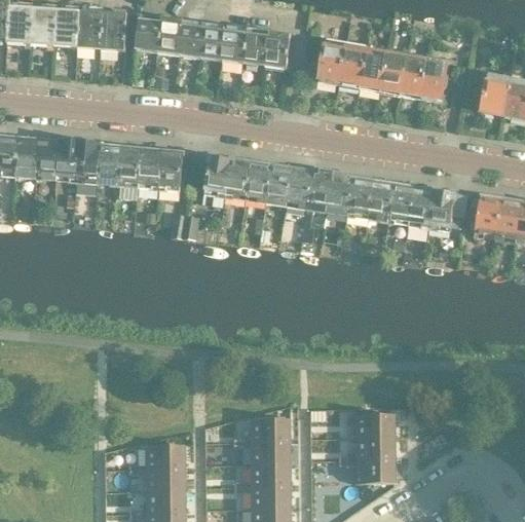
[(10,1),(0,0),(0,37),(6,38),(8,5),(10,5),(10,1)]
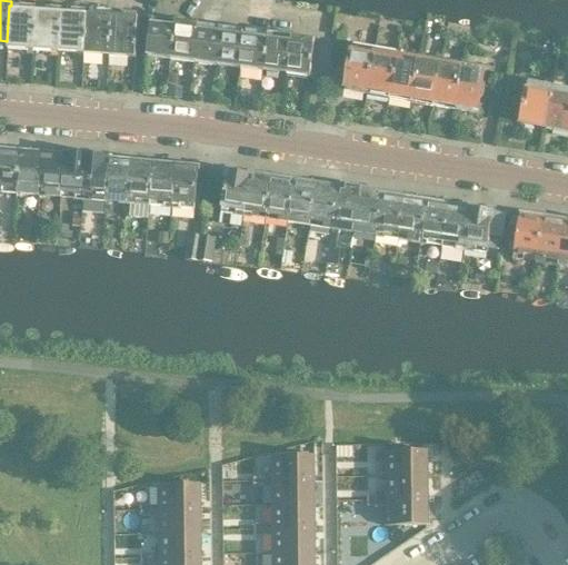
[(33,8),(11,6),(9,6),(7,41),(6,46),(31,48),(33,8)]
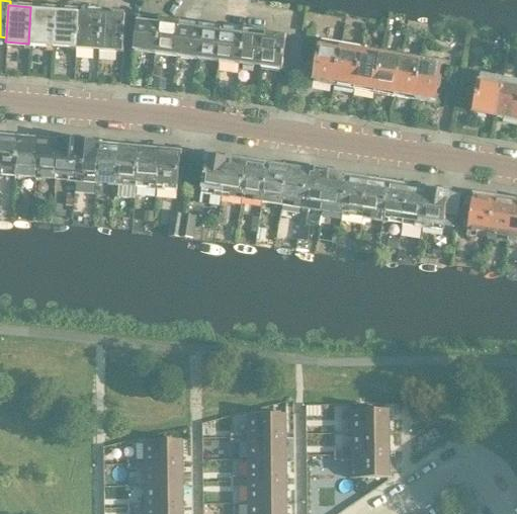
[(55,8),(30,7),(28,44),(52,45),(55,8)]
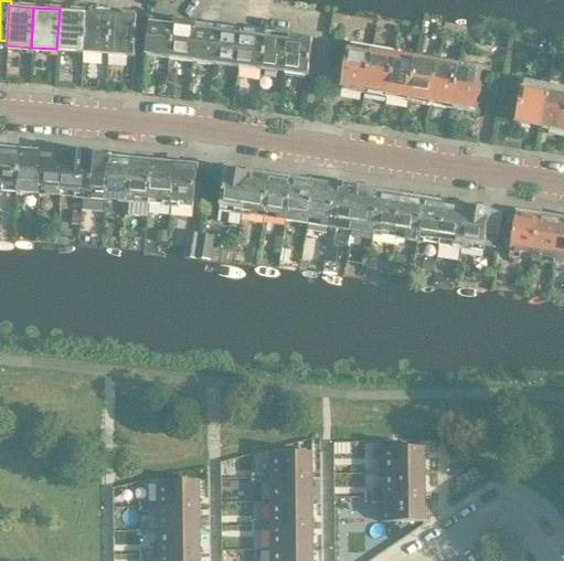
[(85,11),(60,9),(56,49),(82,51),(85,11)]
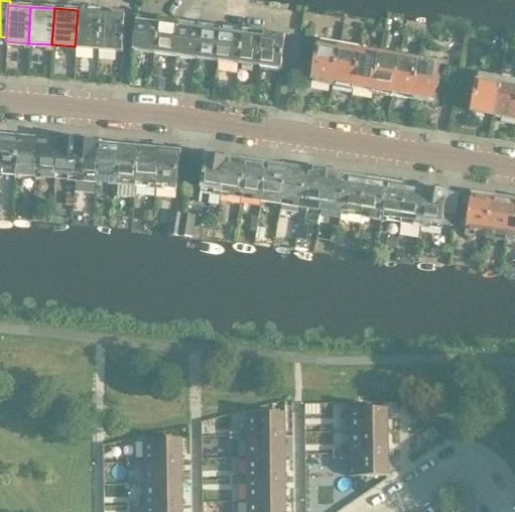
[(101,11),(78,10),(75,46),(98,47),(101,11)]
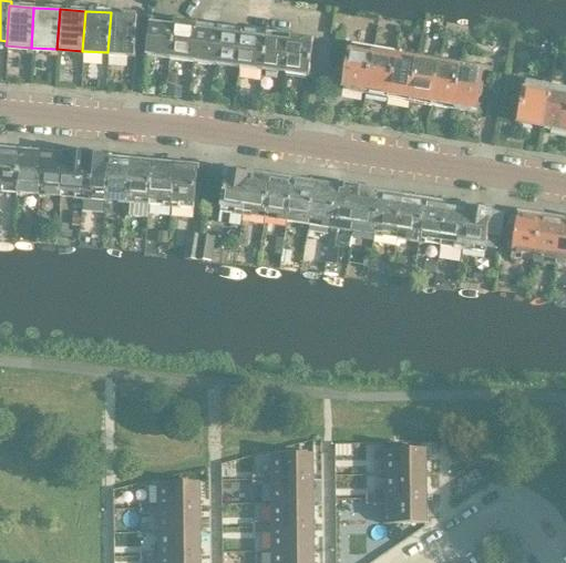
[(136,14),(111,12),(107,52),(134,54),(136,14)]
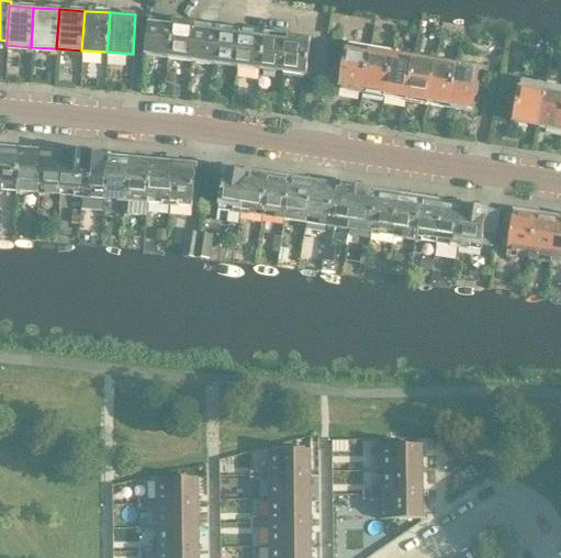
[(144,53),(167,55),(172,18),(148,15),(144,53)]
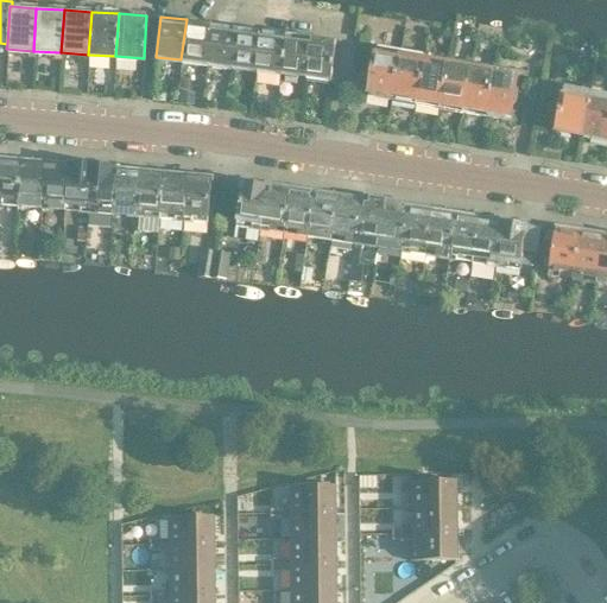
[(210,23),(187,19),(181,59),(206,63),(210,23)]
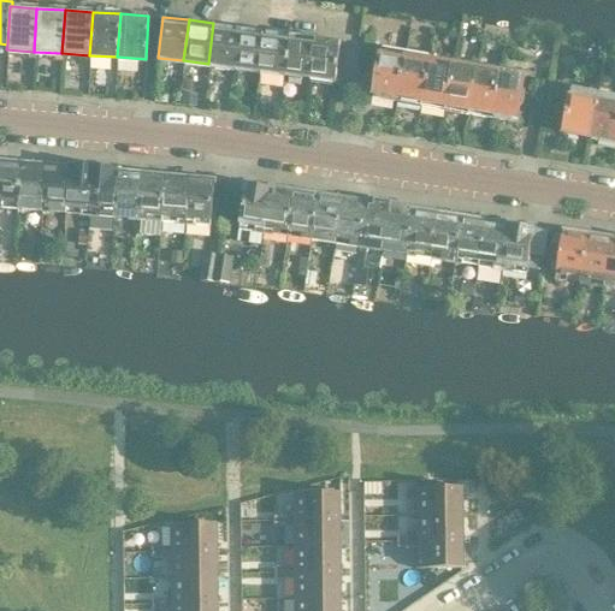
[(238,27),(213,23),(208,64),(234,67),(238,27)]
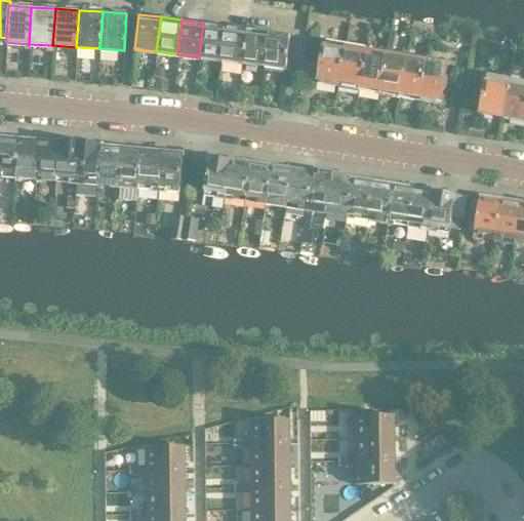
[(225,26),(203,23),(199,57),(219,61),(225,26)]
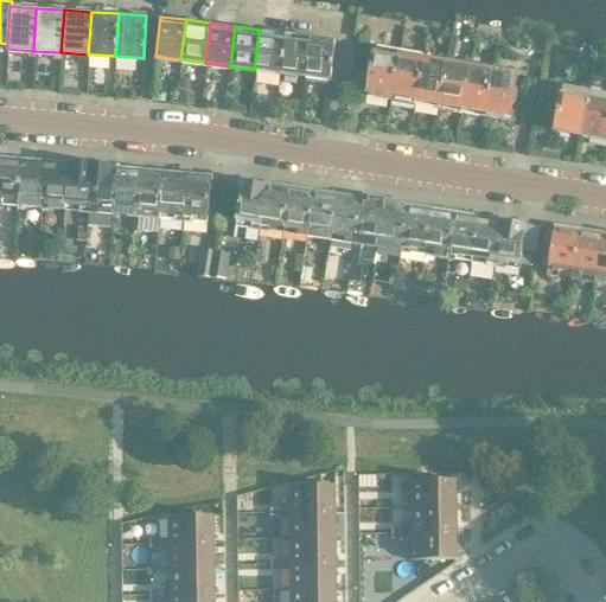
[(284,32),(260,30),(254,70),(279,72),(284,32)]
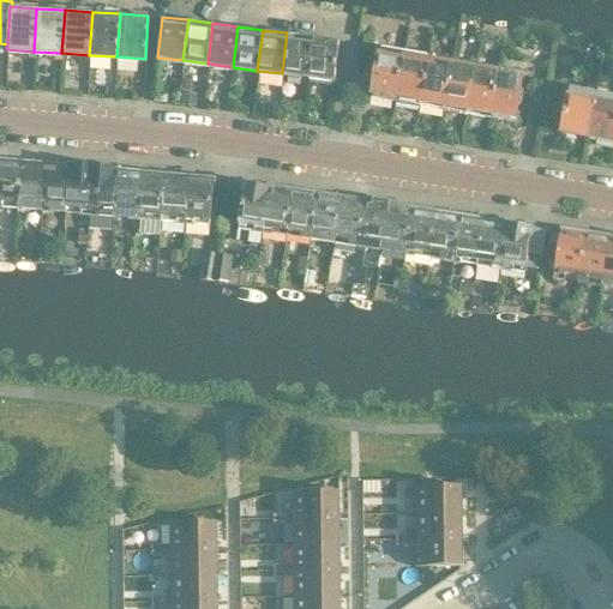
[(313,36),(287,32),(282,73),(308,77),(313,36)]
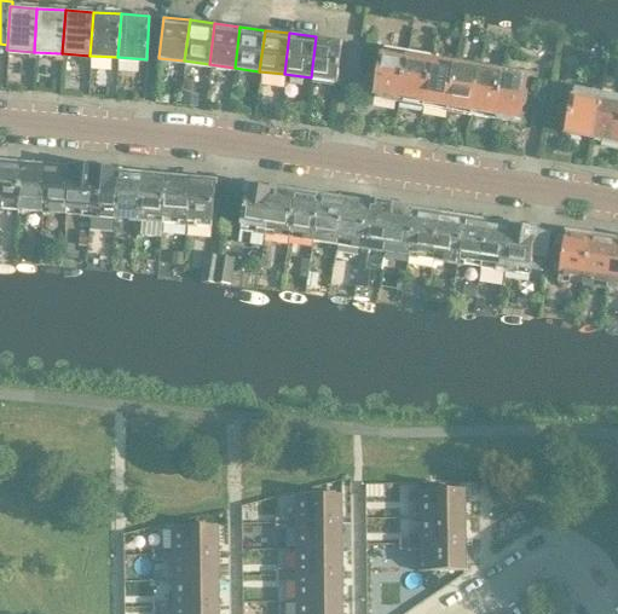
[(341,40),(316,36),(311,77),(336,81),(341,40)]
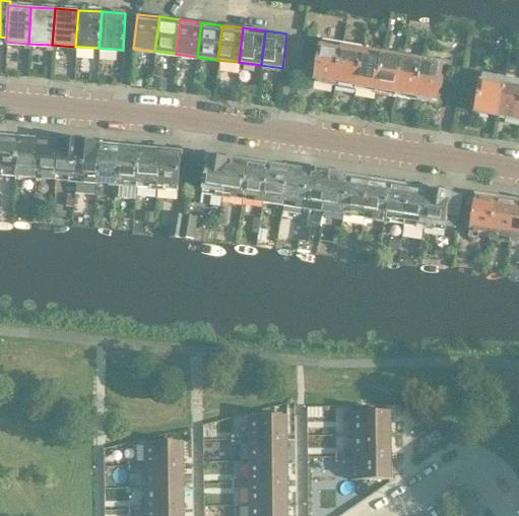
[(333,80),(334,81),(340,45),(321,41),(318,53),(316,55),(314,64),(316,66),(314,77),(319,78),(321,81),(330,82),(333,80)]
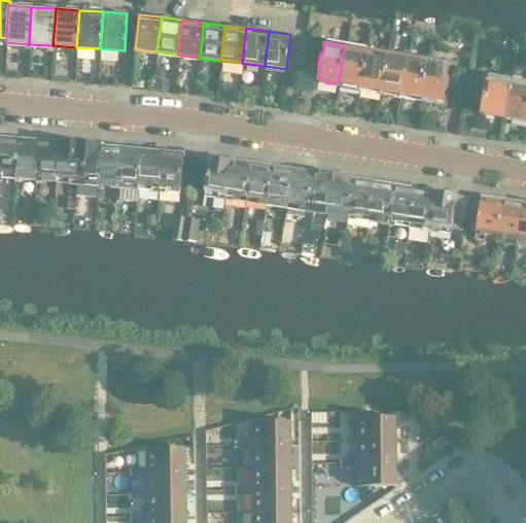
[(364,48),(345,45),(339,82),(341,82),(343,85),(352,86),(354,84),(358,85),(364,48)]
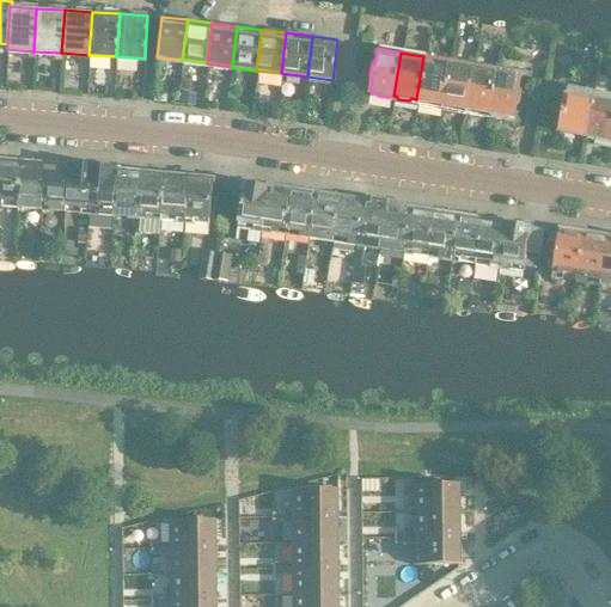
[(446,60),(423,56),(416,99),(420,100),(422,103),(433,105),(435,103),(439,103),(446,60)]
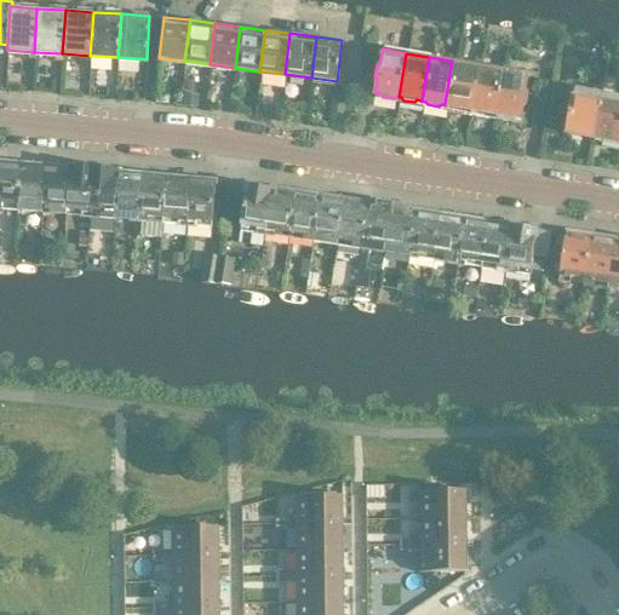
[(476,65),(452,61),(445,104),(450,105),(452,108),(462,110),(465,108),(469,109),(476,65)]
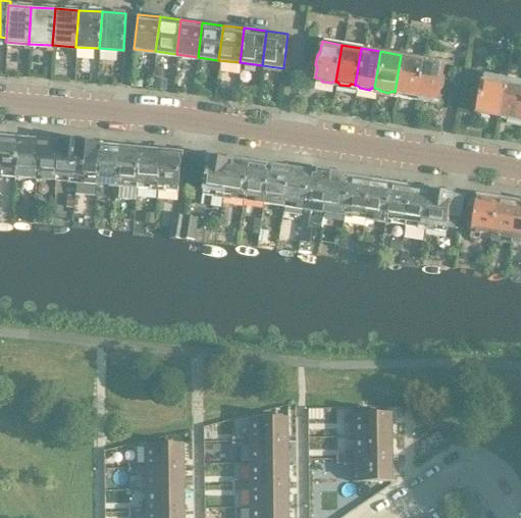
[(421,58),(401,55),(395,92),(399,92),(400,95),(409,96),(412,95),(415,95),(421,58)]
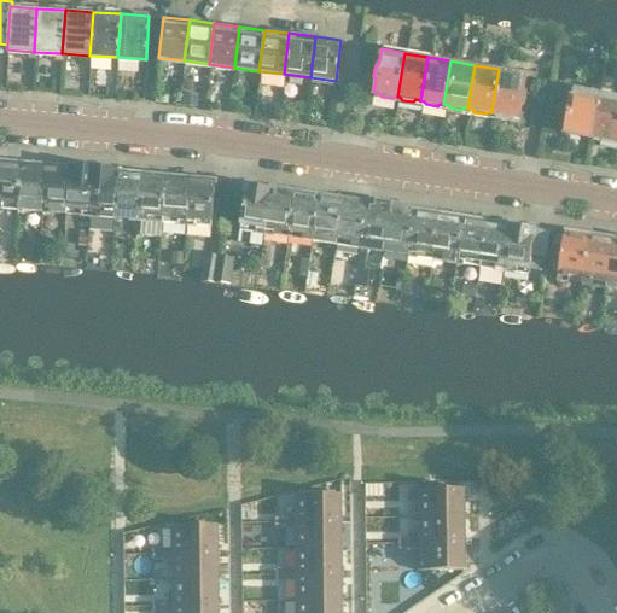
[(525,74),(499,69),(492,112),(495,114),(498,116),(508,118),(512,116),(518,117),(521,104),(523,101),(525,92),(523,88),(525,74)]
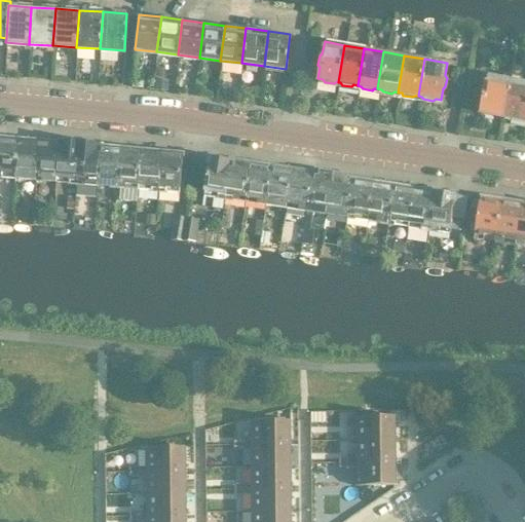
[(494,112),(503,114),(511,77),(488,73),(483,98),(481,100),(480,105),(481,107),(481,109),(483,110),(484,112),(492,113),(494,112)]
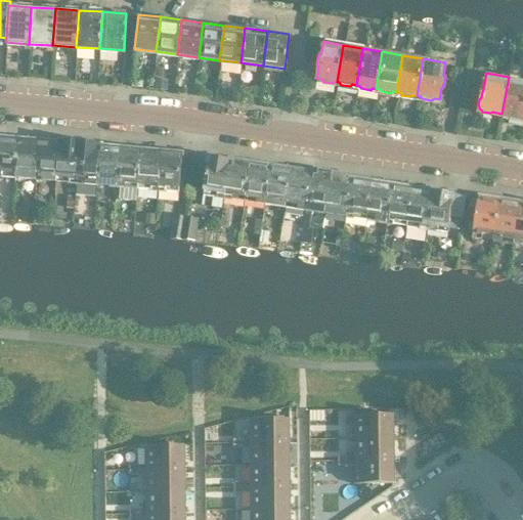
[(522,79),(509,77),(502,114),(511,115),(512,117),(520,119),(522,117),(522,79)]
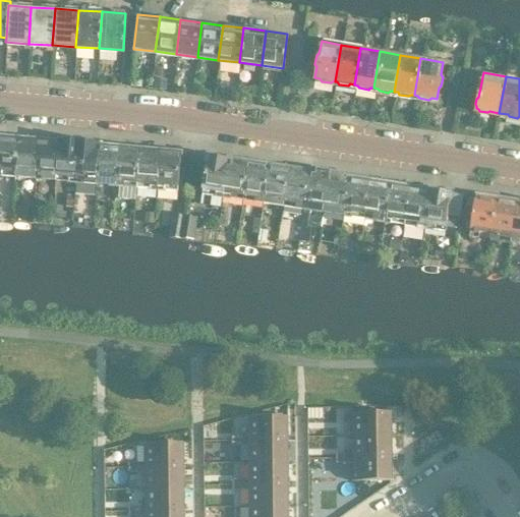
[(406,122),(407,112),(393,110),(391,119),(406,122)]
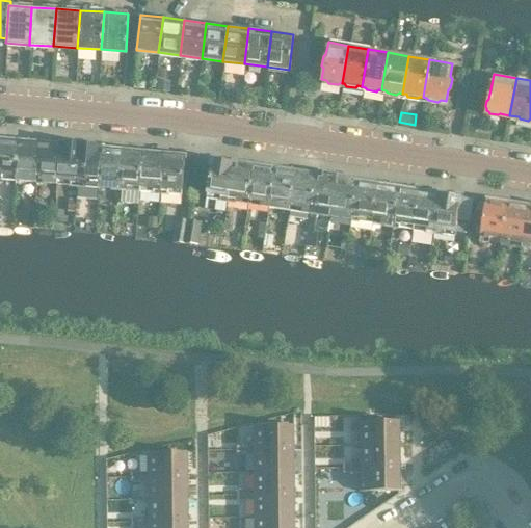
[(5,137),(0,136),(0,176),(15,178),(19,136),(7,135),(5,137)]
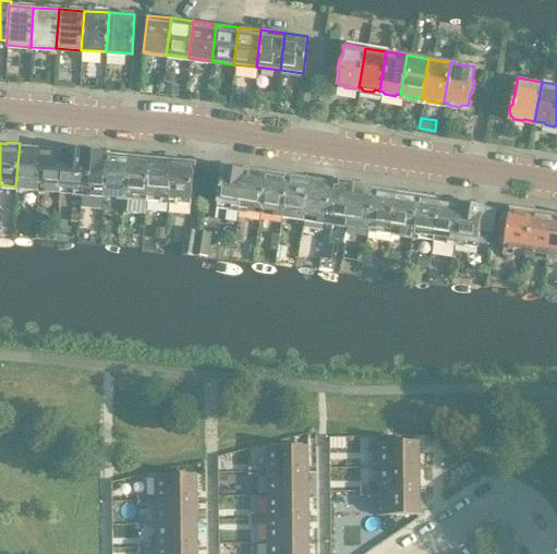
[(31,144),(20,143),(15,187),(36,188),(40,147),(33,146),(31,144)]
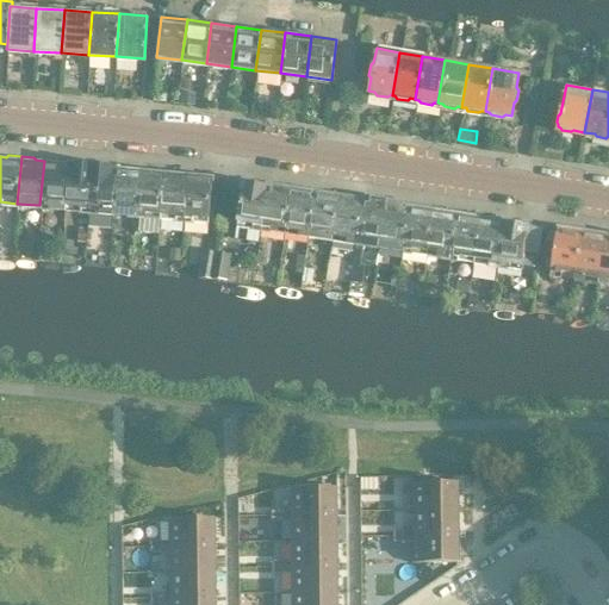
[(68,160),(63,207),(87,210),(92,161),(84,161),(81,158),(73,157),(70,160),(68,160)]
